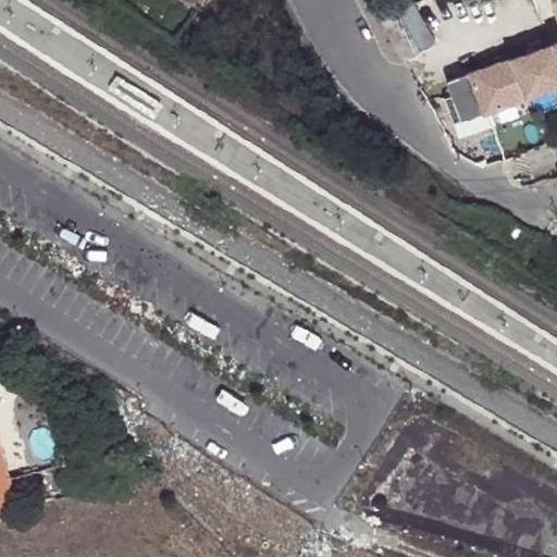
[(413,1),(376,12),(404,60),(436,42),(413,1)]
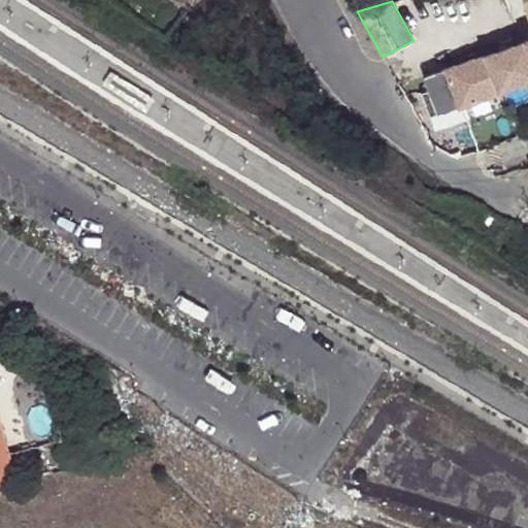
[(527,36),(518,40),(509,43),(504,45),(476,56),(447,68),(460,103),(527,78),(527,36)]
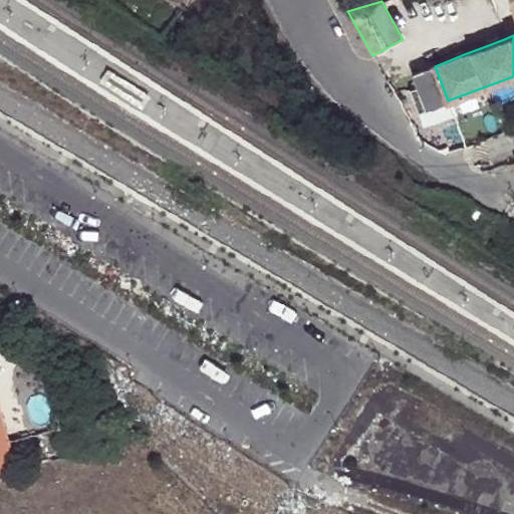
[(435,66),(464,54),(462,49),(432,60),(435,66)]
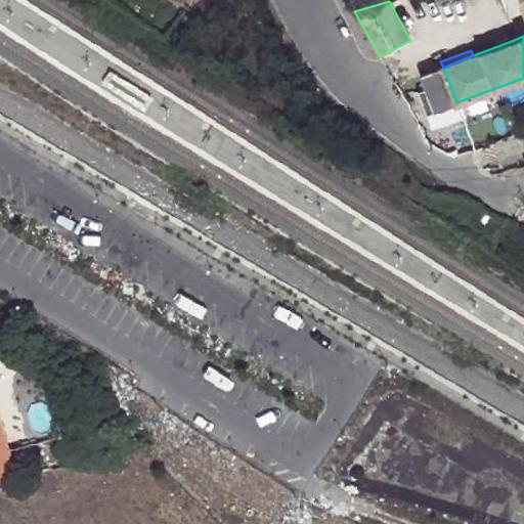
[(435,111),(456,102),(443,68),(422,76),(426,87),(435,111)]
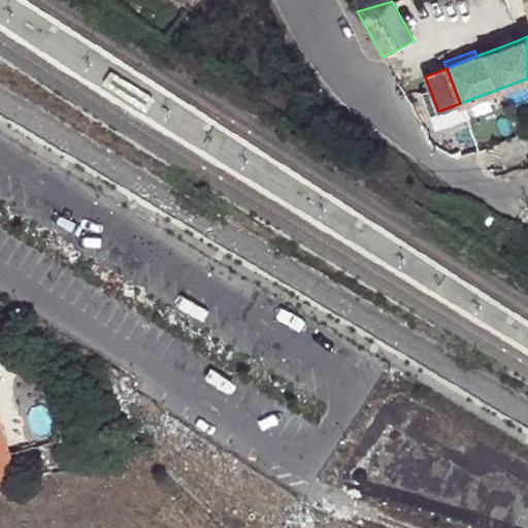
[(111,70),(103,83),(146,110),(155,97),(111,70)]
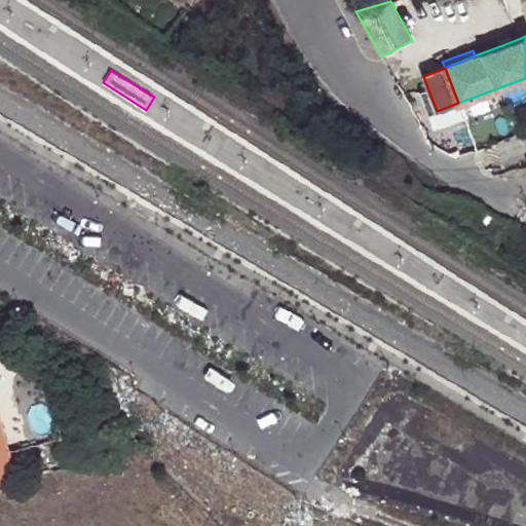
[(0,477),(14,476),(9,449),(62,439),(53,388),(0,353),(0,477)]
